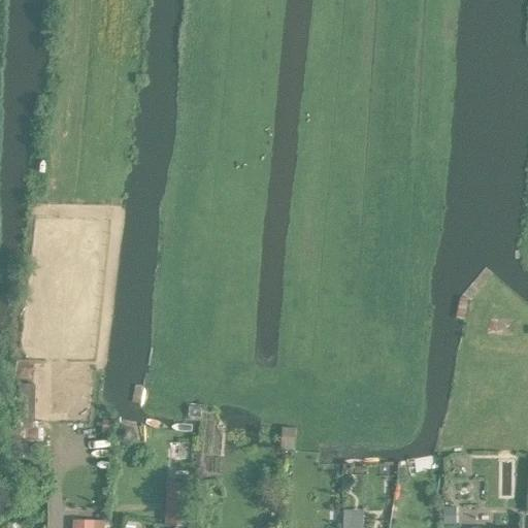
[(103,419),(102,431),(111,432),(112,420),(103,419)]
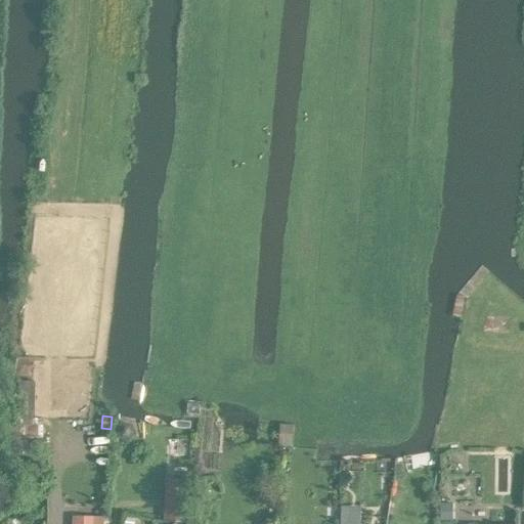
[(293,459),(294,446),(295,425),(280,423),(279,443),(281,444),(281,457),(293,459)]
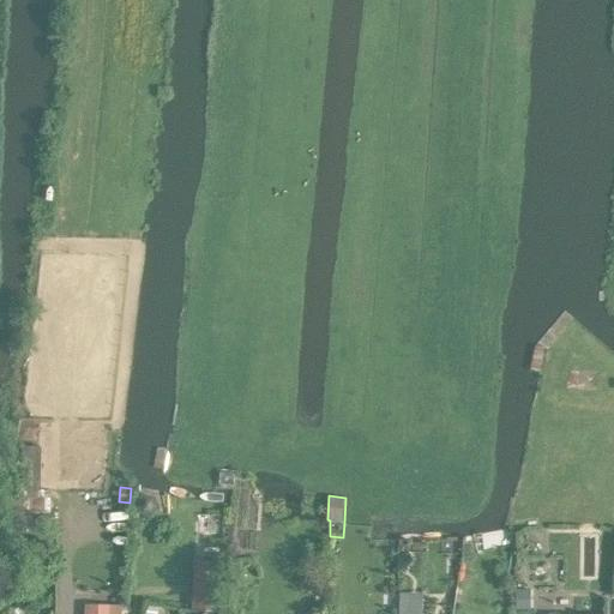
[(2,512),(4,512),(2,554),(19,554),(20,530),(47,530),(48,512),(50,512),(50,497),(4,497),(2,512)]
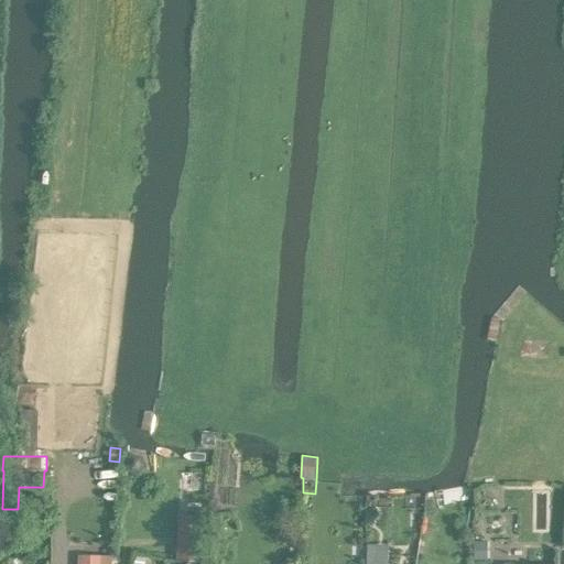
[(132,456),(128,463),(131,470),(139,472),(144,465),(141,457),(132,456)]
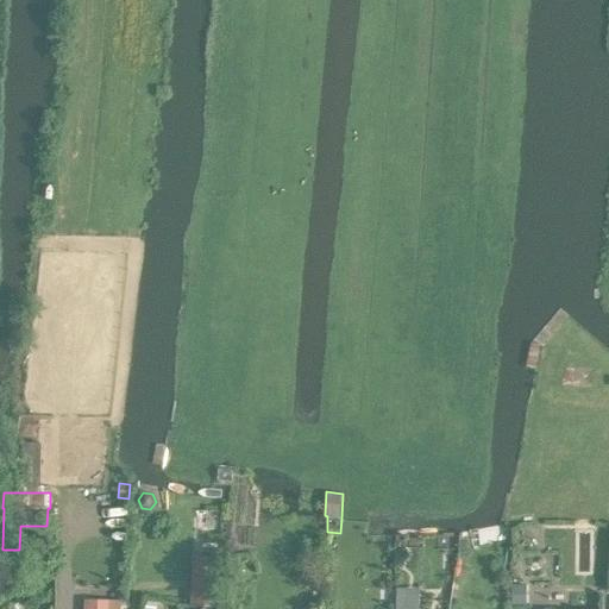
[(215,604),(218,556),(194,556),(192,603),(215,604)]
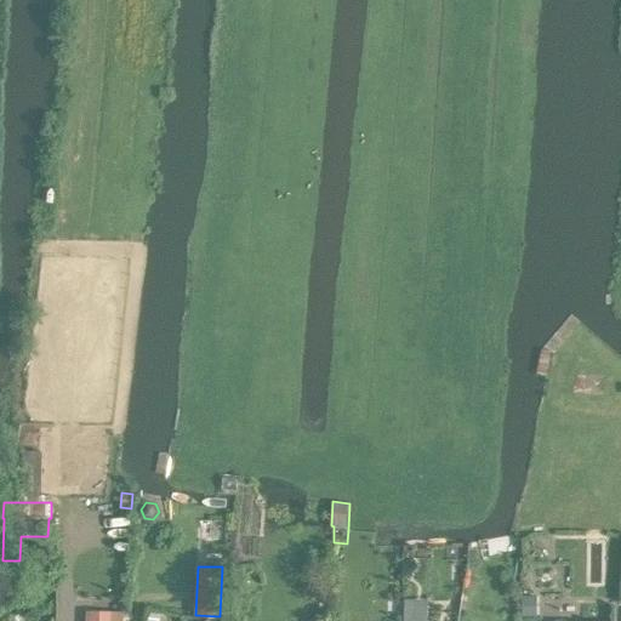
[(535,596),(522,596),(520,615),(535,615),(535,596)]
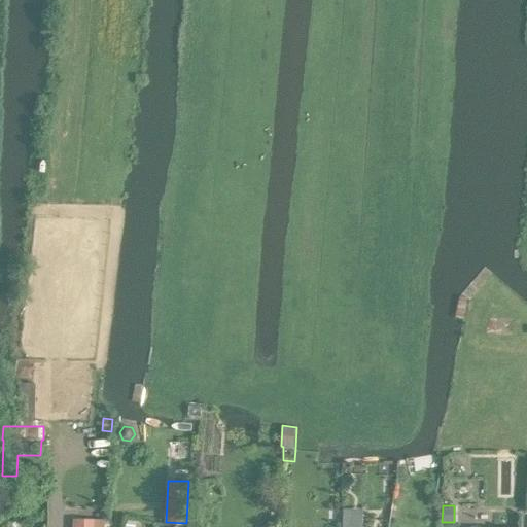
[(15,526),(16,518),(4,516),(3,526),(15,526)]
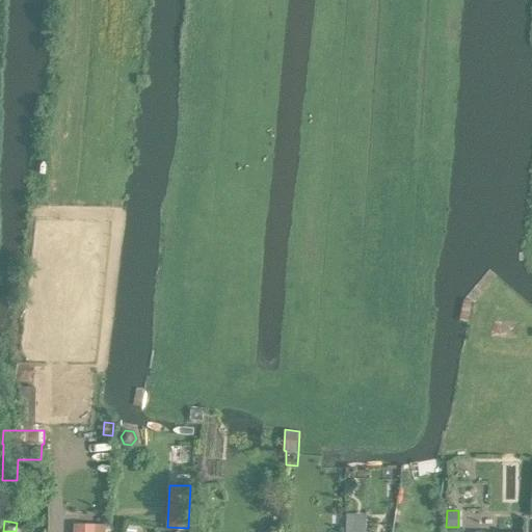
[(345,531),(366,531),(367,522),(346,521),(345,531)]
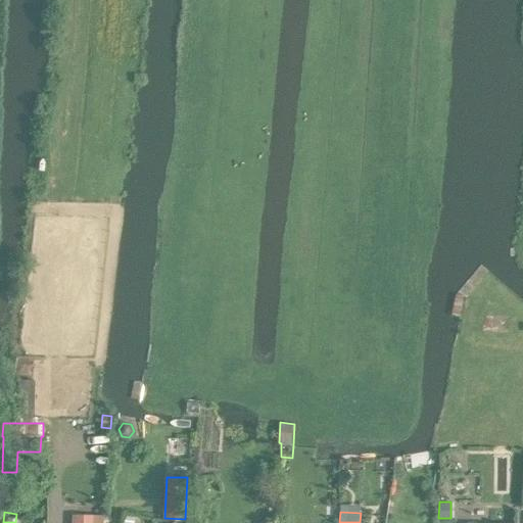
[(103,522),(103,517),(103,514),(75,513),(74,522),(103,522)]
